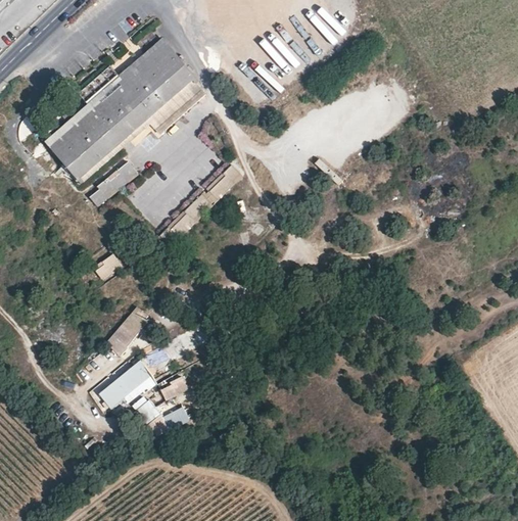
[(159,41),(44,141),(78,180),(146,122),(155,132),(201,89),(159,41)]
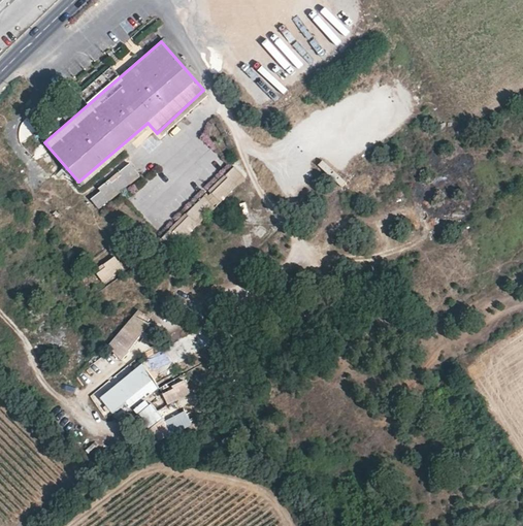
[(201,125),(199,135),(204,140),(210,132),(201,125)]
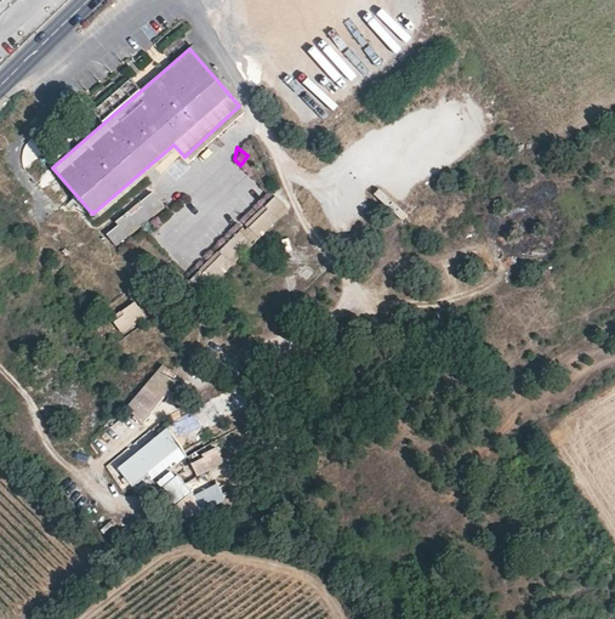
[(113,227),(103,234),(113,243),(124,232),(120,231),(130,221),(136,223),(144,217),(144,211),(157,202),(147,192),(137,200),(136,205),(127,215),(121,213),(112,222),(113,227)]
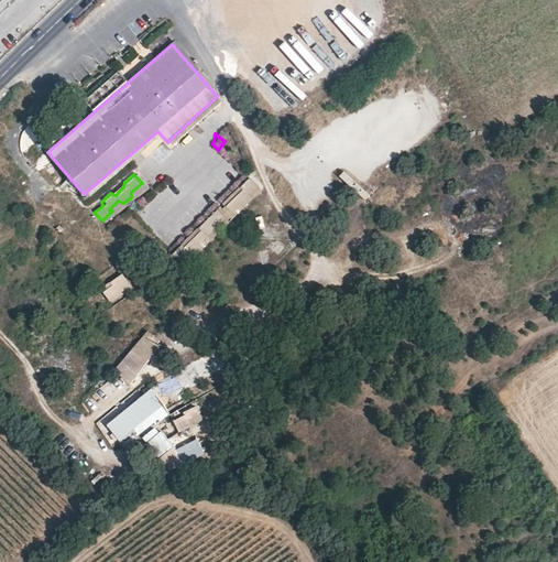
[(238,187),(221,204),(231,215),(250,195),(245,192),(253,183),(243,175),(234,185),(238,187)]
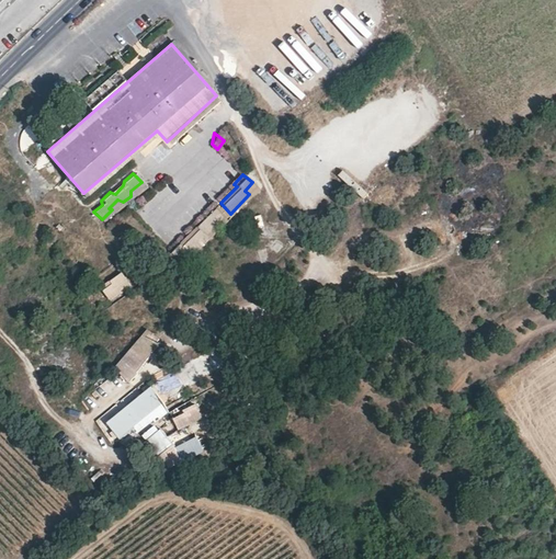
[(171,255),(168,261),(172,262),(173,259),(182,250),(185,252),(204,236),(203,235),(220,217),(211,208),(194,226),(196,229),(178,246),(176,243),(169,251),(171,255)]
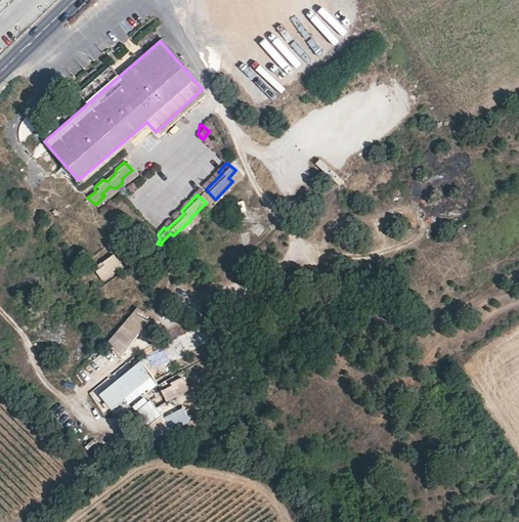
[(105,251),(89,266),(100,278),(117,262),(105,251)]
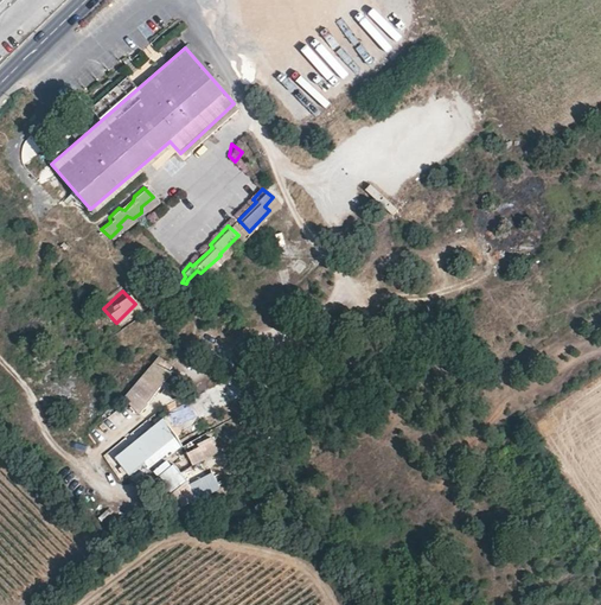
[(123,403),(127,407),(134,402),(139,406),(166,370),(157,363),(123,403)]
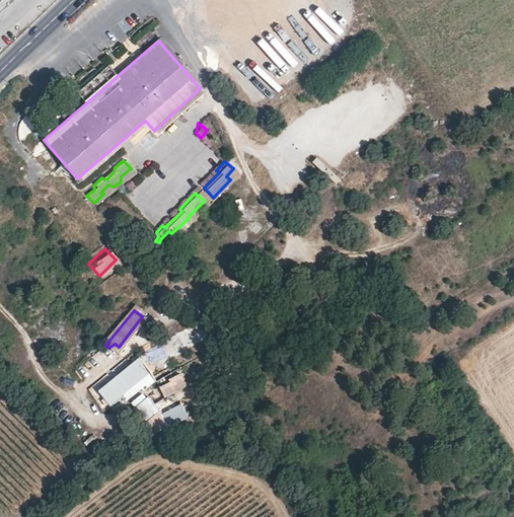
[(135,359),(95,390),(106,399),(128,380),(134,385),(160,368),(143,349),(132,357),(135,359)]
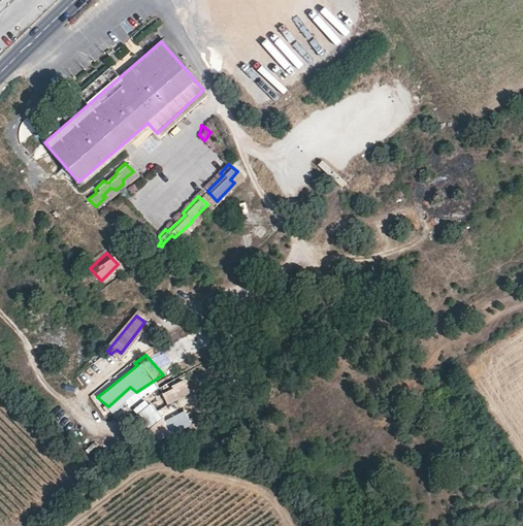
[(189,394),(184,379),(159,391),(166,405),(189,394)]
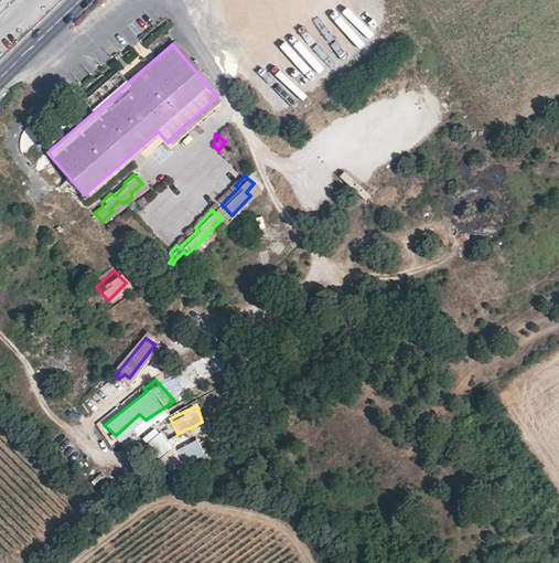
[(150,427),(142,433),(140,436),(158,458),(161,456),(164,456),(168,461),(175,457),(179,463),(189,456),(186,454),(195,449),(190,437),(180,443),(181,445),(173,450),(153,428),(152,431),(150,427)]
